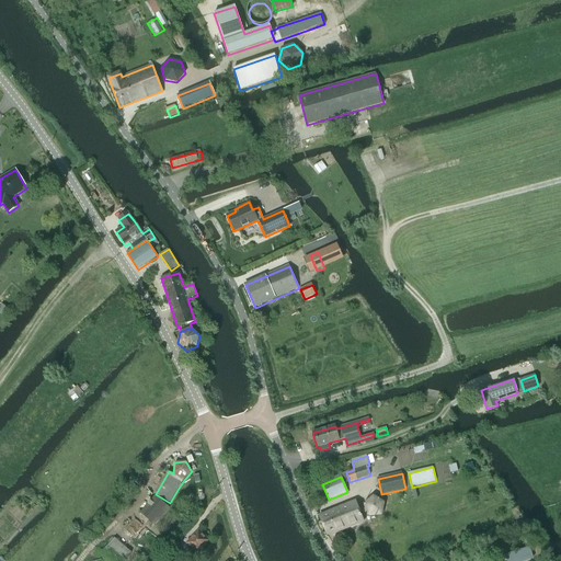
[(373,495),(363,505),(368,517),(381,516),(385,502),(373,495)]
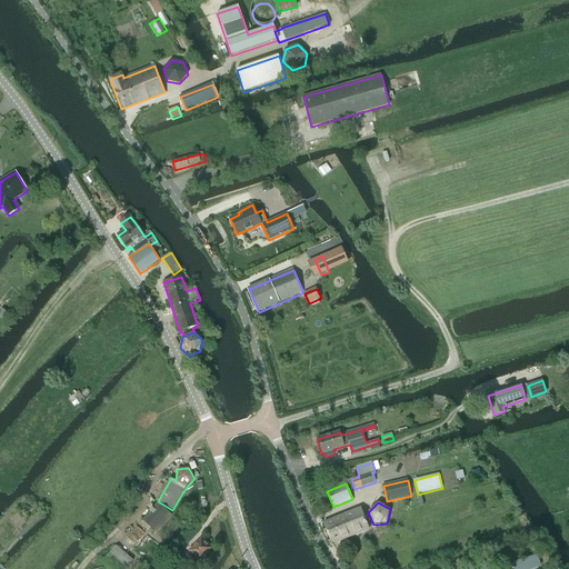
[(157,533),(172,516),(158,503),(142,521),(157,533)]
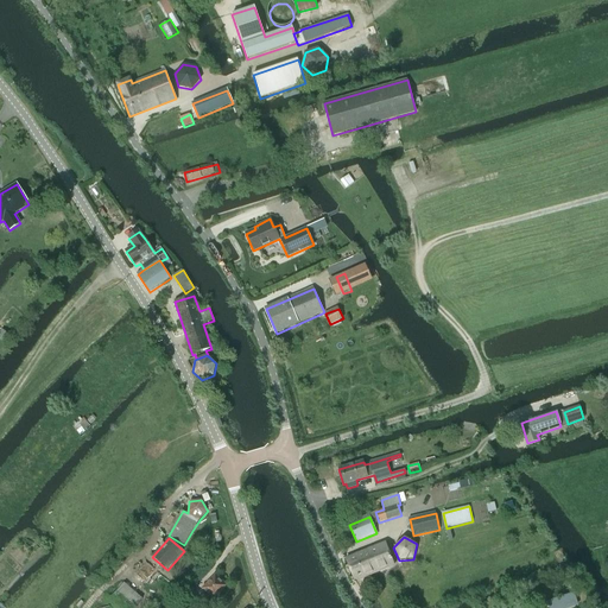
[(385,544),(347,559),(356,582),(394,567),(391,558),(396,556),(393,550),(388,552),(385,544)]
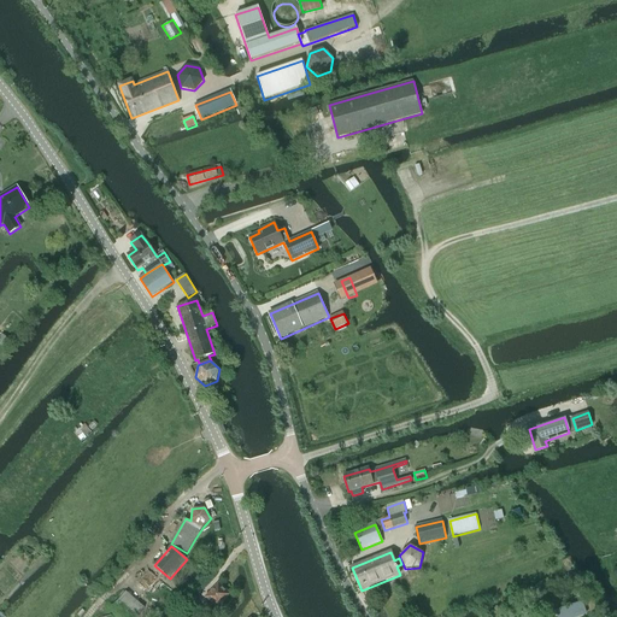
[(206,599),(200,605),(206,611),(213,604),(217,607),(230,595),(219,585),(206,599)]
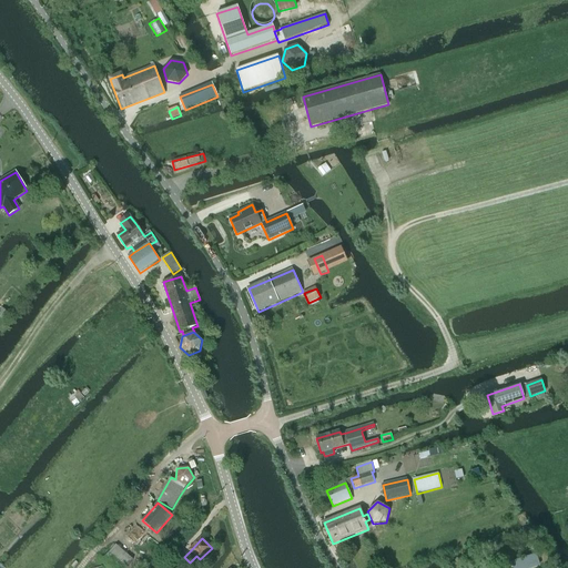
[(505,565),(506,567),(539,567),(535,554),(505,565)]
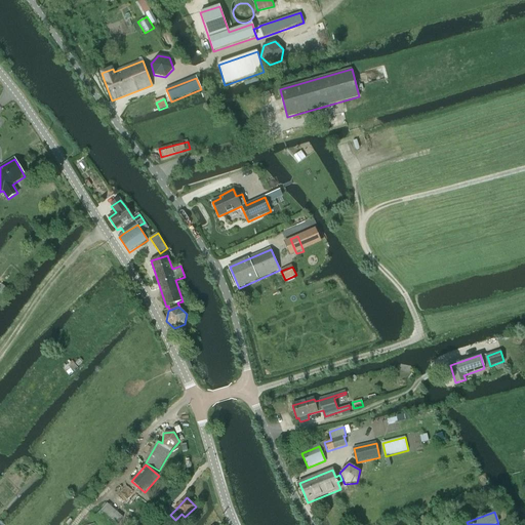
All buildings are outlined.
